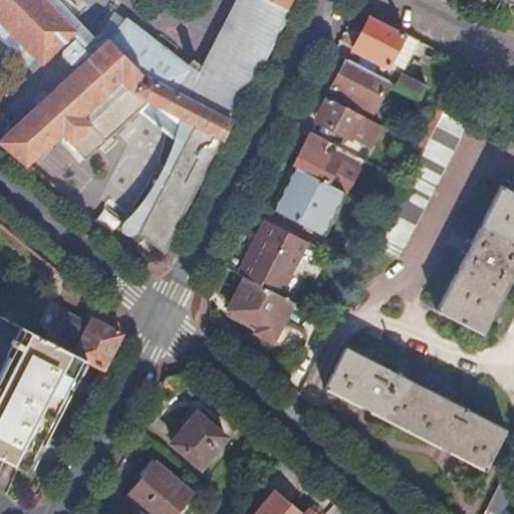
[(137,231),(164,254),(232,121),(194,101),(176,91),(191,71),(126,20),(112,39),(96,53),(45,0),(0,0),(0,21),(43,65),(68,42),(70,44),(63,51),(62,55),(63,56),(71,64),(76,65),(83,59),(86,62),(0,141),(0,144),(27,167),(63,136),(85,161),(140,111),(183,146),(144,222),(142,221),(137,231)]
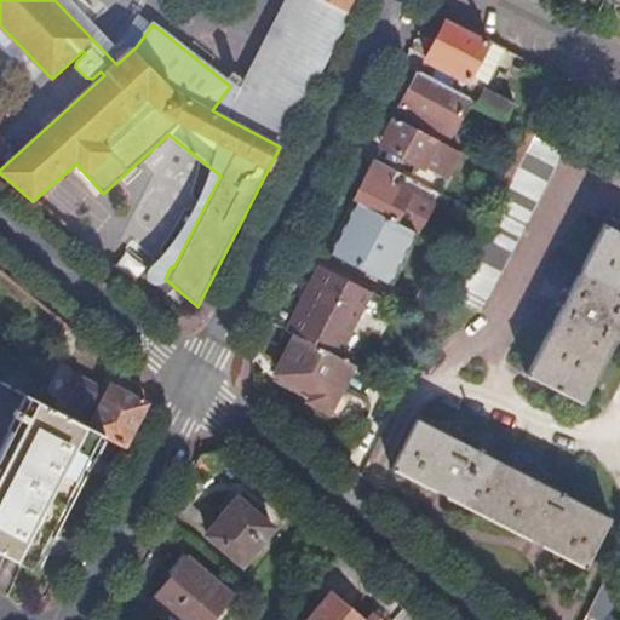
[(297,0),(234,122),(280,147),(350,12),(326,0),(297,0)]
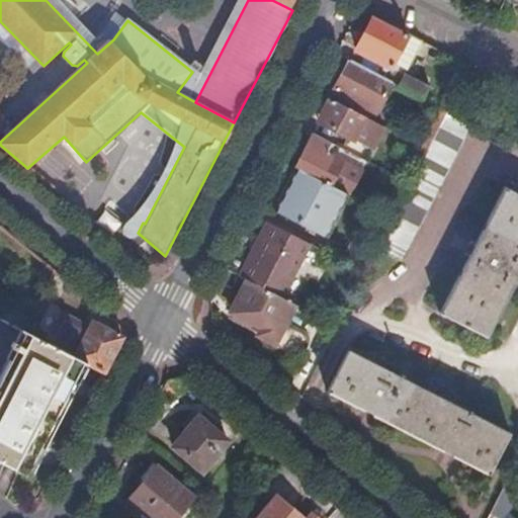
[(272,0),(292,10),(297,0),(272,0)]
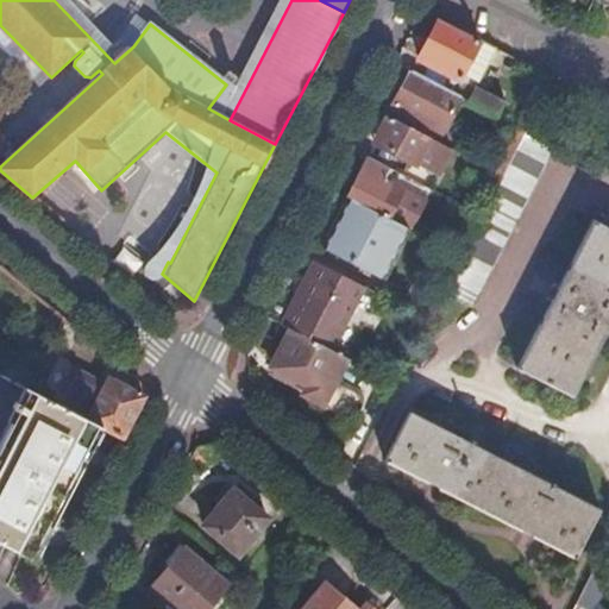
[(497,49),(440,19),(419,58),(460,81),(471,61),(485,69),(497,49)]
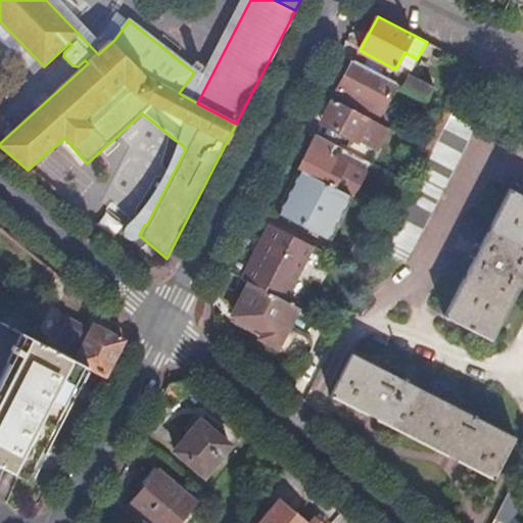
[(405,52),(395,69),(408,77),(410,75),(417,59),(405,52)]
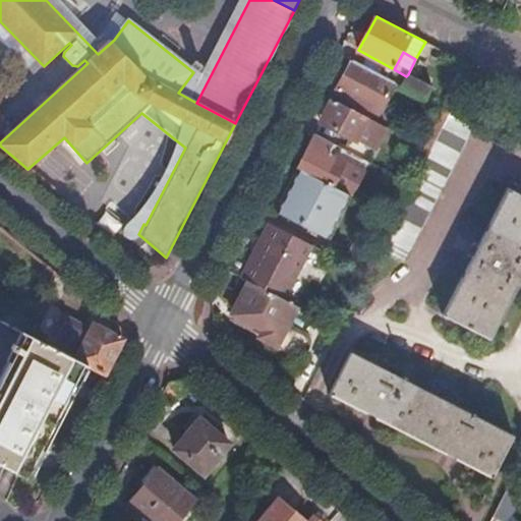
[(400,89),(352,62),(337,92),(379,114),(389,95),(402,102),(407,92),(400,89)]
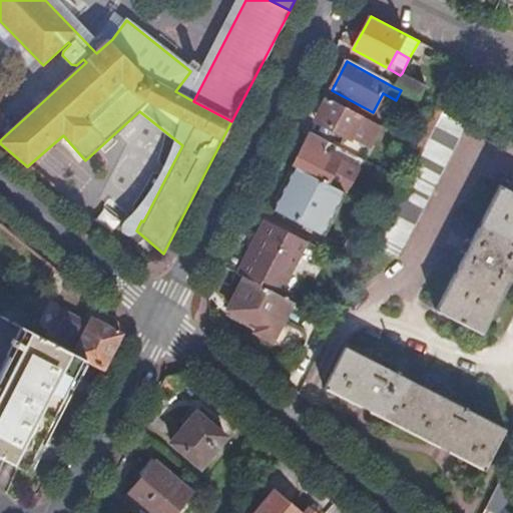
[(394,87),(401,90),(419,99),(425,86),(402,73),(400,75),(394,87)]
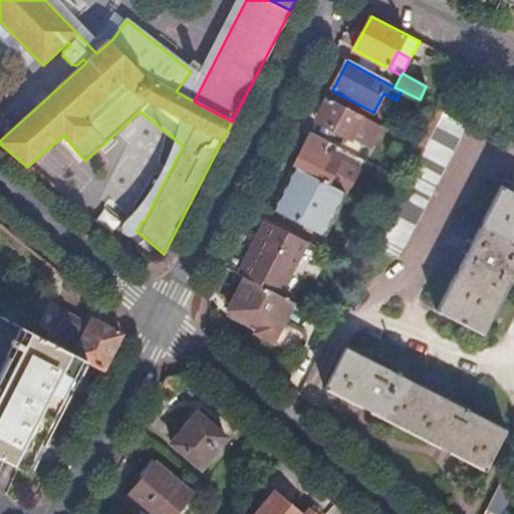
[(381,127),(327,100),(316,121),(350,140),(351,138),(371,149),(381,127)]
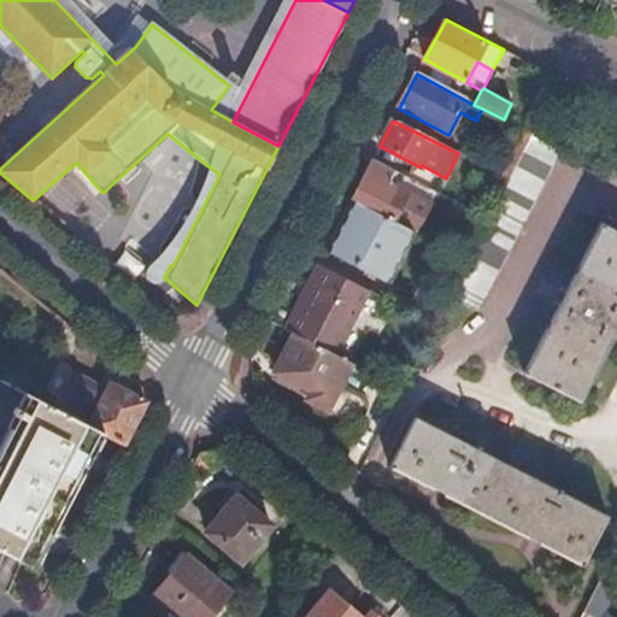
[(533,137),(533,136),(523,130),(521,137),(529,142),(533,137)]
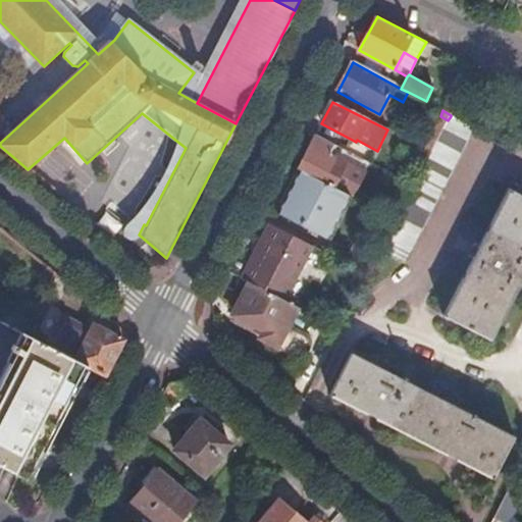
[(422,171),(414,188),(396,222),(380,252),(405,264),(474,128),(451,116),(448,120),(442,132),(431,153),(424,166),(422,171)]
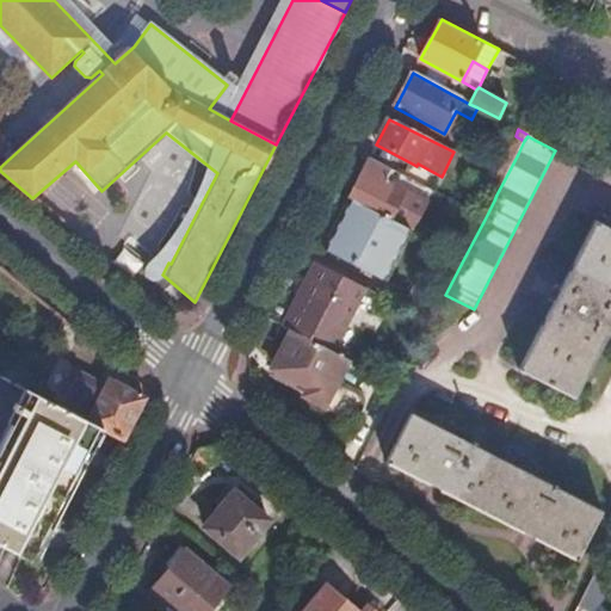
[(518,154),(524,141),(516,136),(508,149),(518,154)]
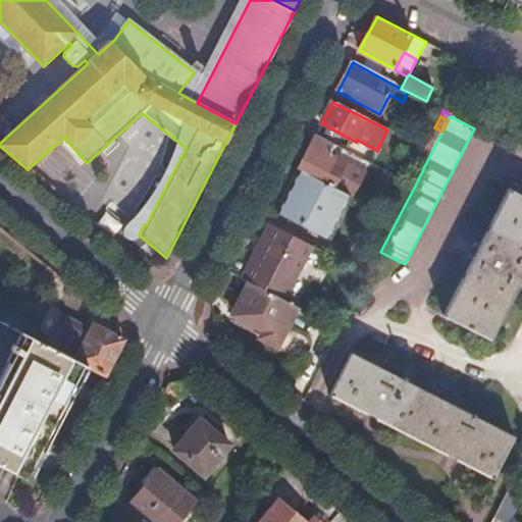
[(434,127),(422,148),(431,153),(442,132),(434,127)]
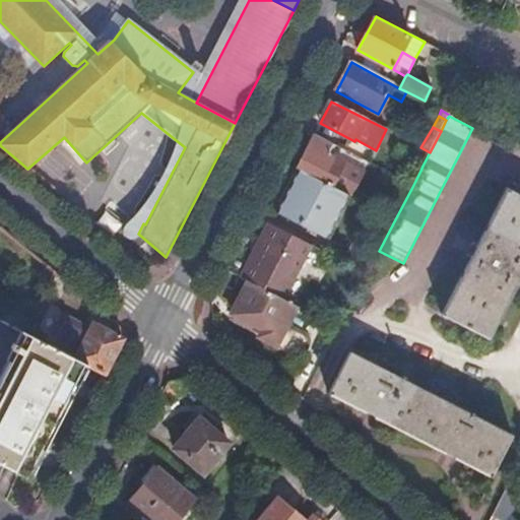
[(334,146),(314,136),(297,170),(300,171),(345,195),(349,197),(362,174),(329,156),(334,146)]
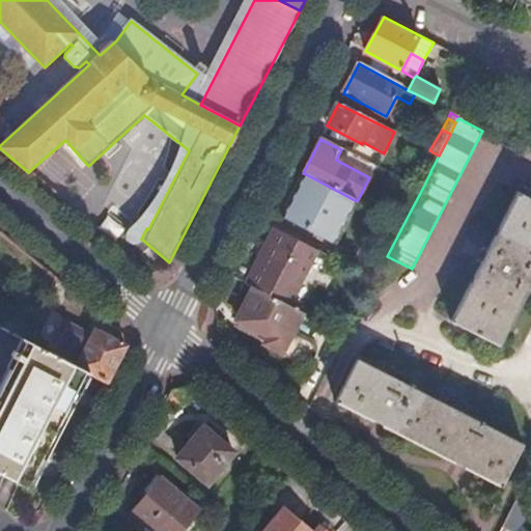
[(439,156),(429,150),(421,169),(429,174),(431,169),(439,156)]
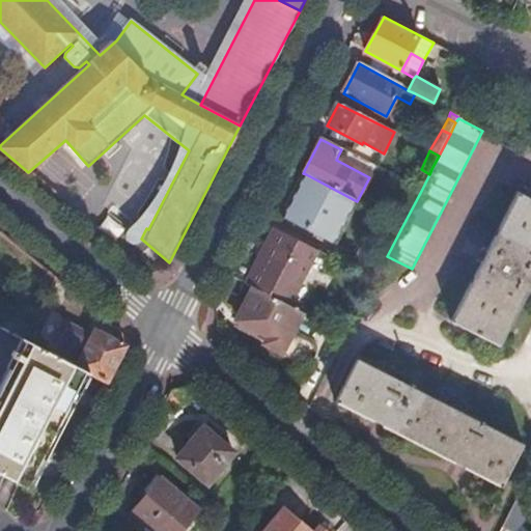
[(353,199),(306,174),(284,219),(331,243),(353,199)]
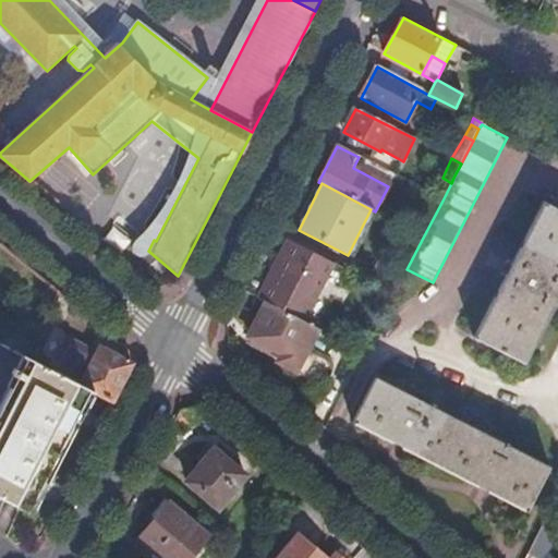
[(557,295),(557,209),(543,202),(474,337),(521,361),(524,363),(557,295)]
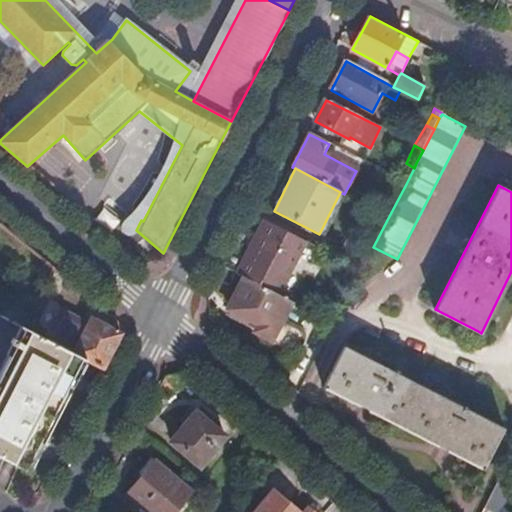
[(307,242),(268,222),(241,275),(245,277),(280,295),(307,242)]
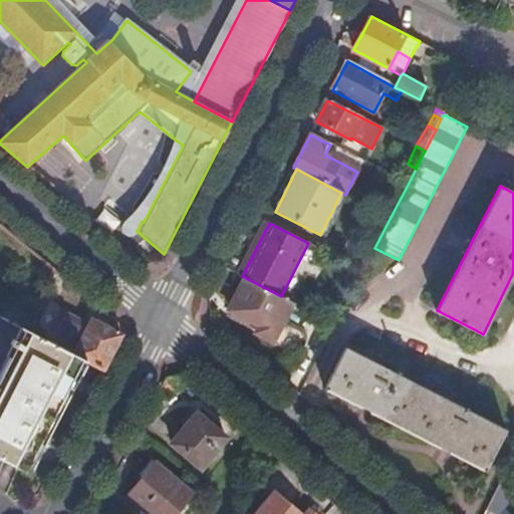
[(321,250),(308,243),(281,296),(294,304),(321,250)]
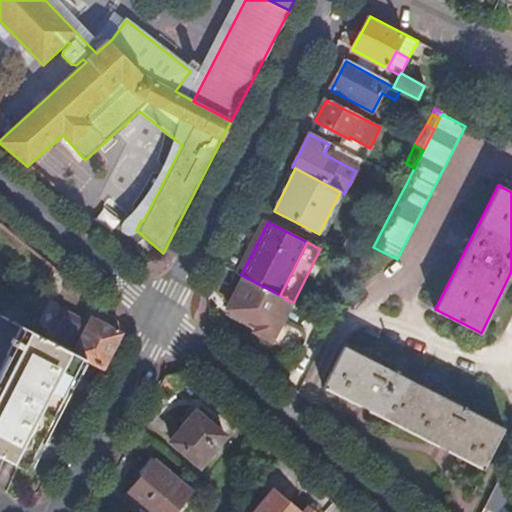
[(84,357),(104,368),(121,334),(79,312),(76,317),(49,303),(34,332),(84,357)]
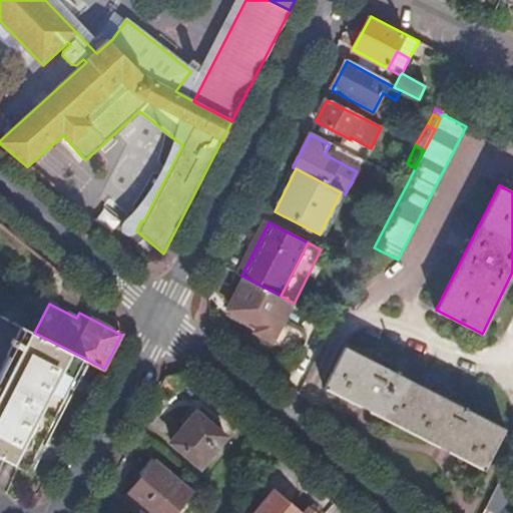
[(260,326),(230,311),(227,316),(258,331),(260,326)]
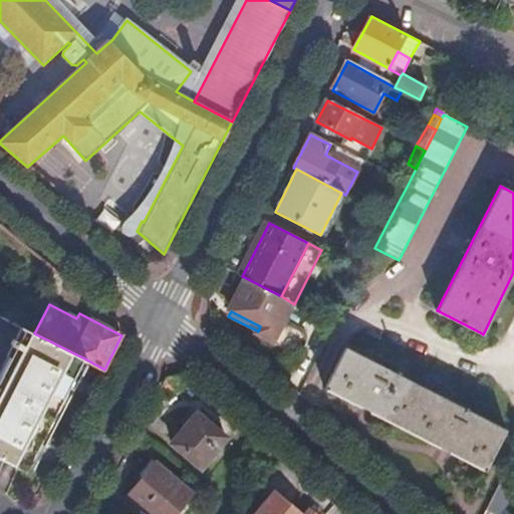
[(0,457),(26,471),(84,358),(34,333),(26,329),(20,341),(15,339),(13,344),(17,347),(0,380),(0,457)]
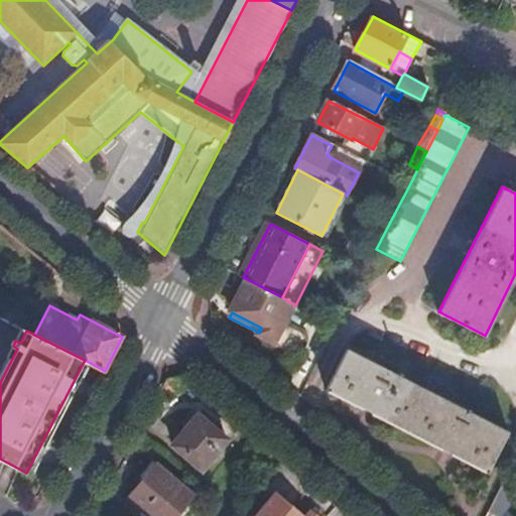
[(347,350),(327,391),(487,474),(507,432),(347,350)]
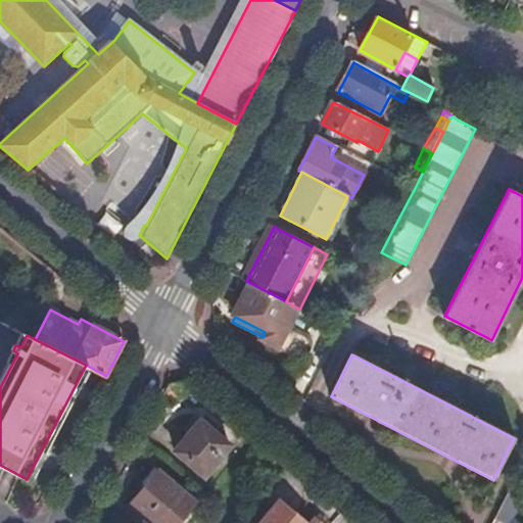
[(231,447),(200,422),(176,452),(205,477),(231,447)]
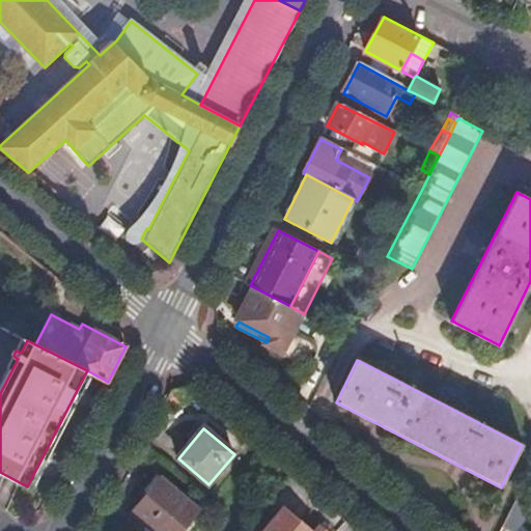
[(182,530),(199,510),(162,479),(132,514),(151,530),(182,530)]
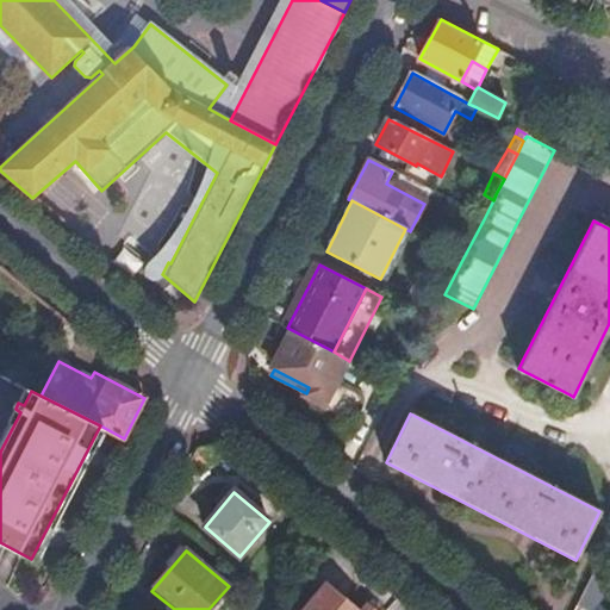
[(355,609),(325,584),(303,609),(355,609)]
